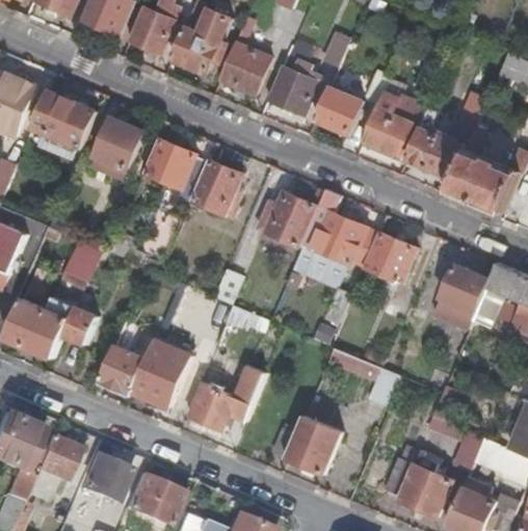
[(36,0),(70,14),(76,0),(36,0)]
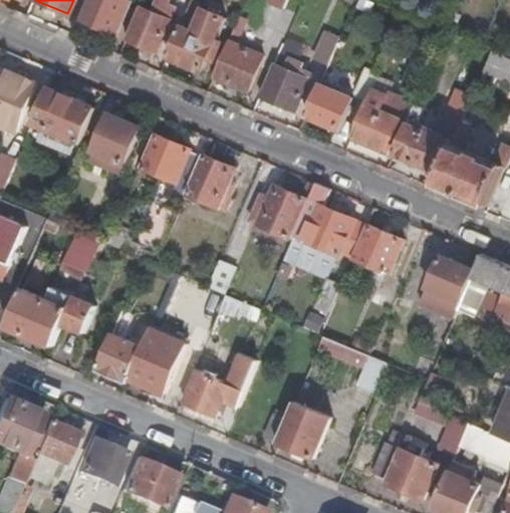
[(84,0),(77,17),(114,32),(129,0),(84,0)]
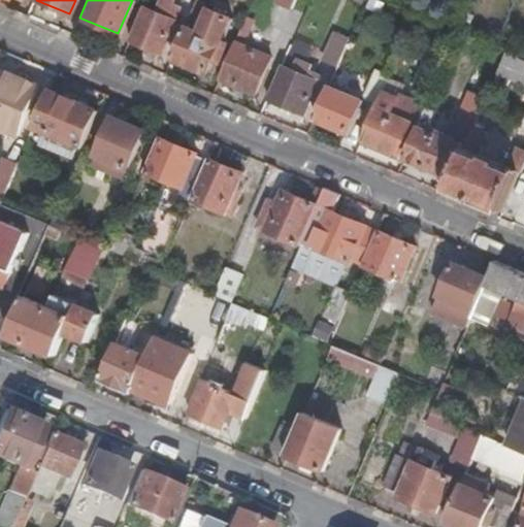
[(141,4),(127,39),(160,53),(179,6),(169,1),(169,0),(156,0),(152,9),(141,4)]
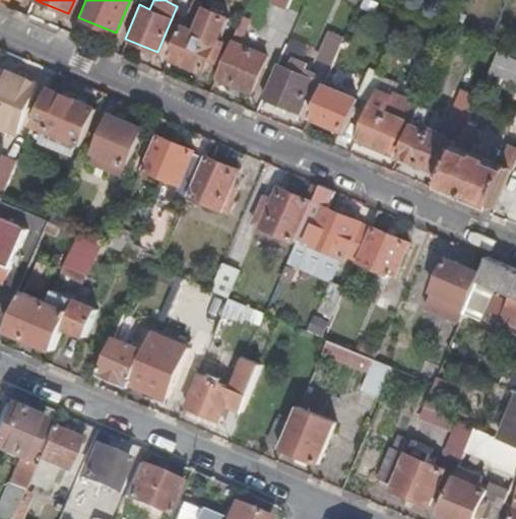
[(191,0),(181,26),(185,27),(197,0),(191,0)]
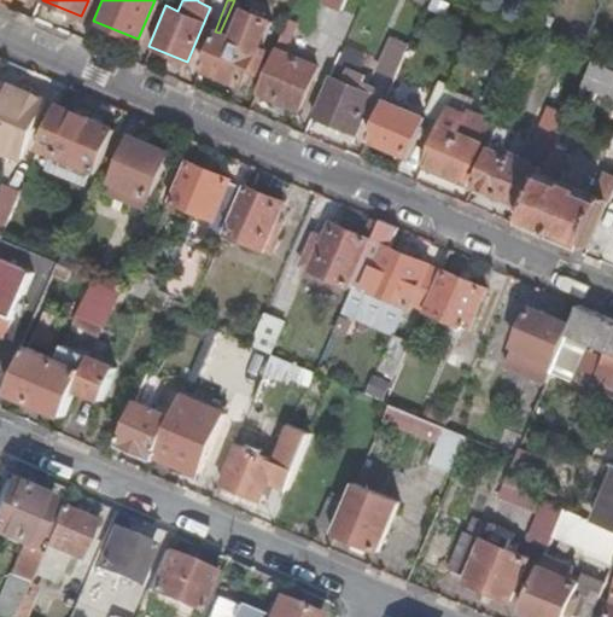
[(316,0),(316,4),(338,11),(342,0),(316,0)]
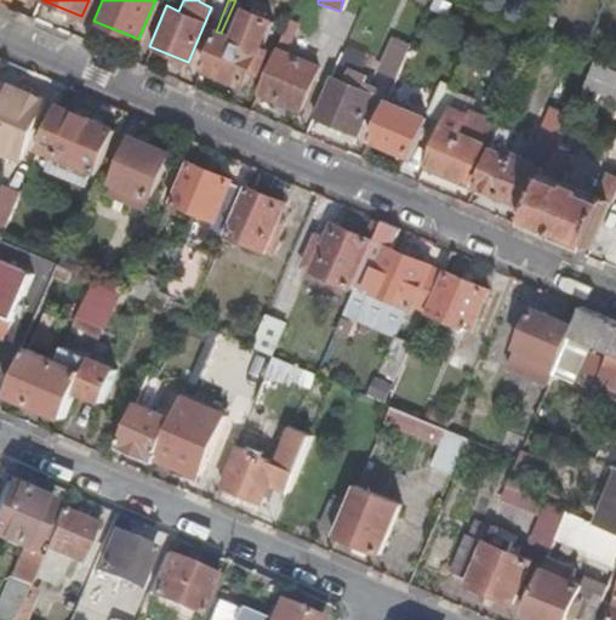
[(443,11),(448,0),(428,0),(427,4),(443,11)]
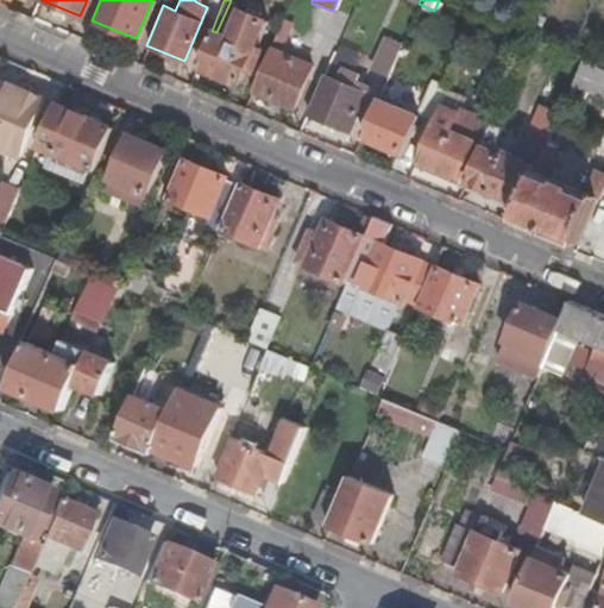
[(209,33),(196,66),(238,83),(245,66),(251,69),(257,55),(251,51),(265,20),(240,10),(226,42),(209,33)]
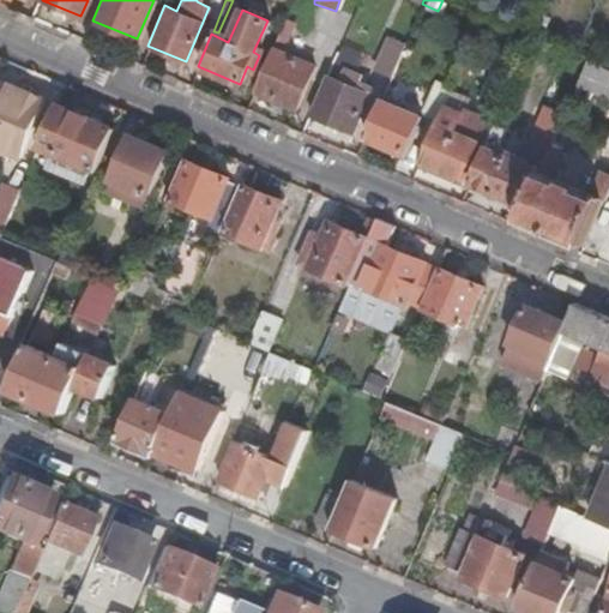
[(333,50),(345,23),(333,18),(321,44),(333,50)]
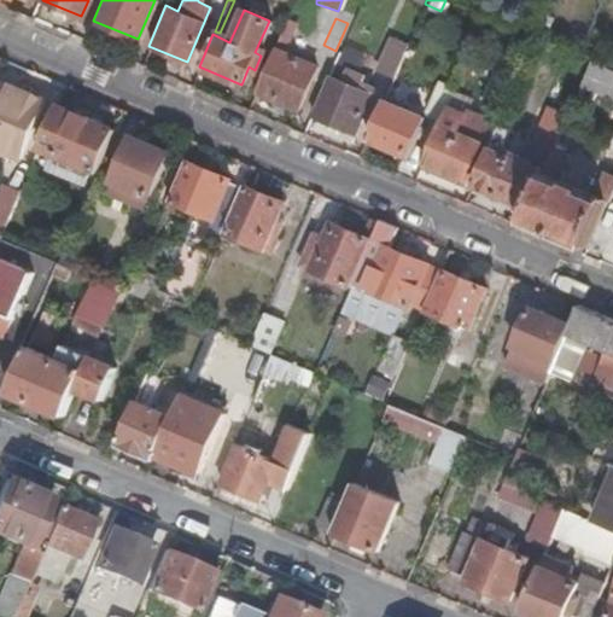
[(274,46),(285,51),(293,25),(285,22),(274,46)]
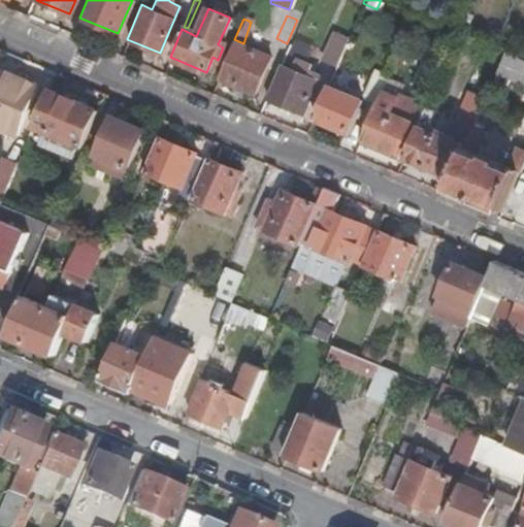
[(523,58),(523,45),(498,35),(494,45),(505,50),(523,58)]
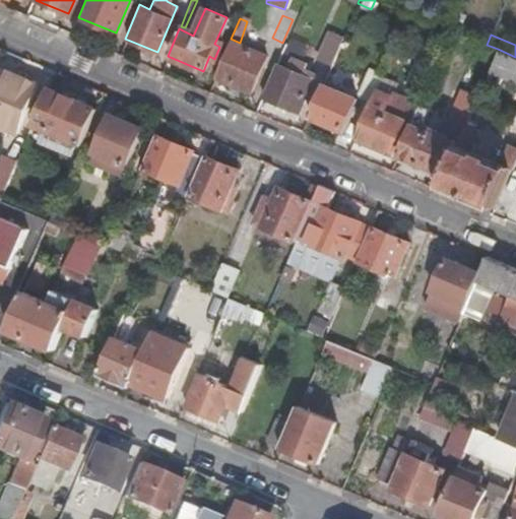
[(315,62),(329,68),(340,44),(326,38),(315,62)]
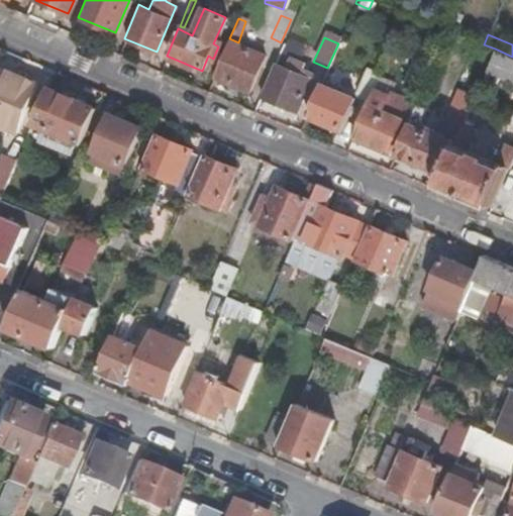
[(229,38),(213,75),(229,82),(235,84),(248,89),(264,55),(238,42),(229,38)]
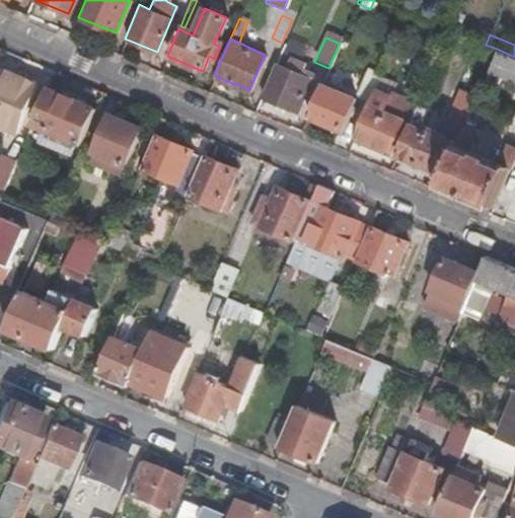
[(514,57),(497,49),(489,68),(497,72),(514,79),(514,57)]
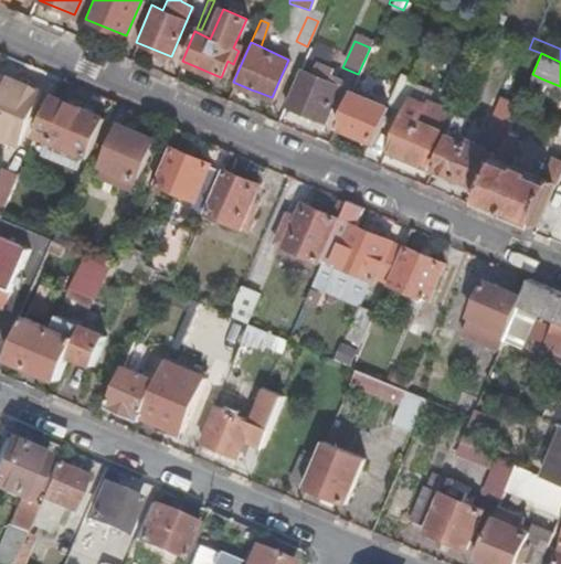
[(302,67),(285,104),(324,120),(339,84),(327,77),(332,66),(319,60),(313,73),(302,67)]
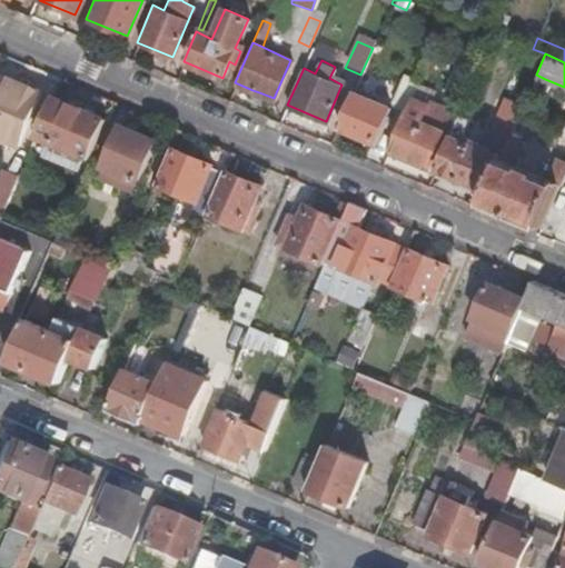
[(406,107),(412,95),(418,78),(404,72),(392,100),(406,107)]
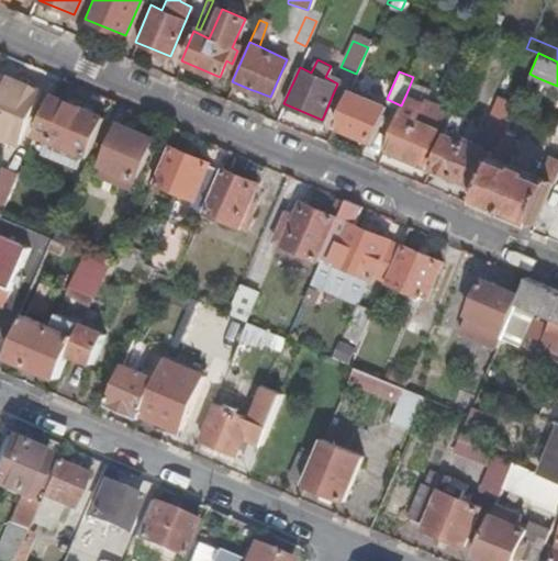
[(528,102),(538,78),(529,74),(520,98),(528,102)]
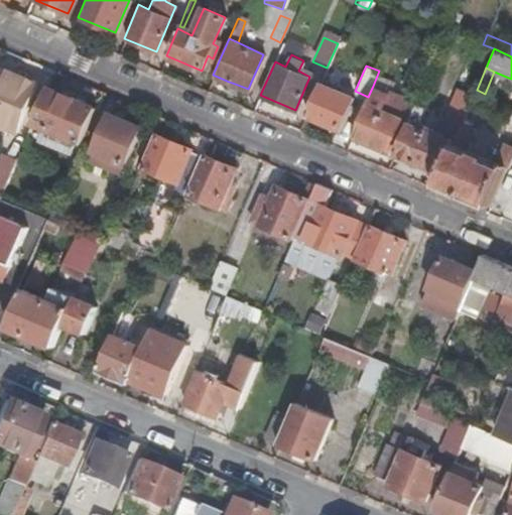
[(0,126),(14,132),(35,84),(0,69),(0,126)]
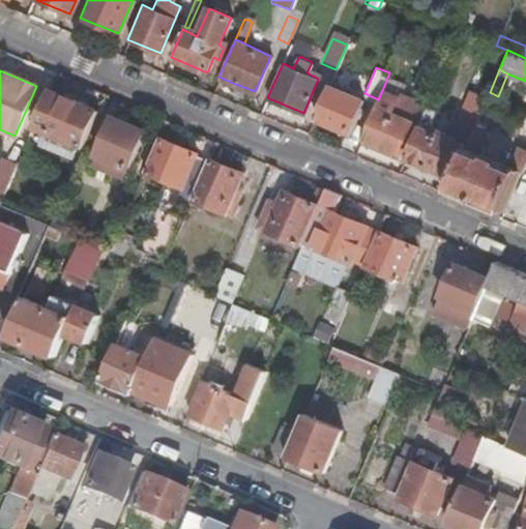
[(329,83),(314,117),(348,131),(363,97),(329,83)]
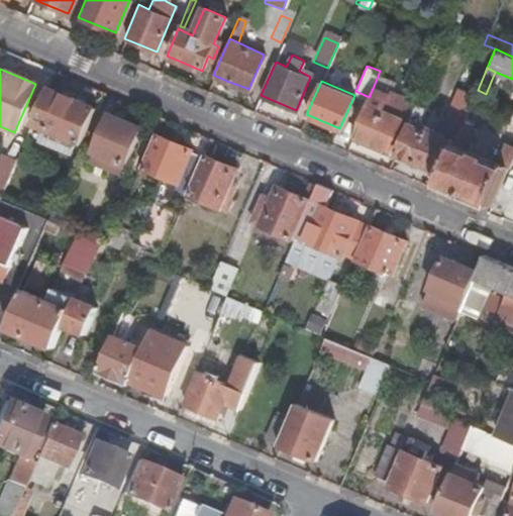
[(369,97),(352,134),(389,149),(402,119),(383,110),(389,94),(374,86),(369,97)]
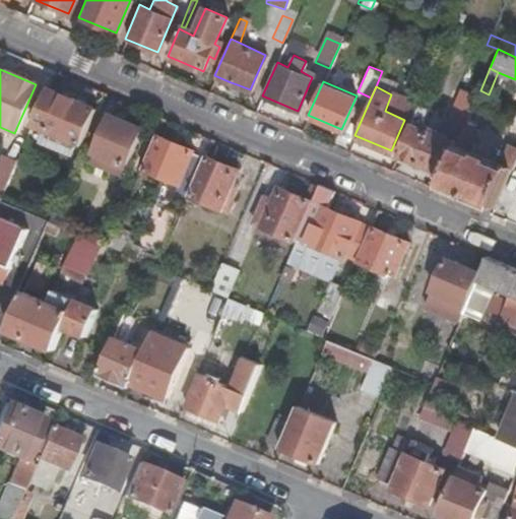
[(74,144),(79,146),(95,109),(47,87),(30,125),(74,144)]
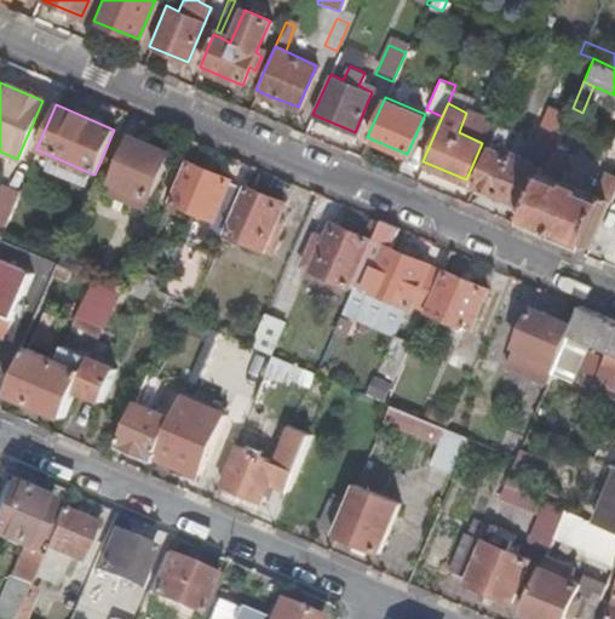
[(556,150),(556,148),(564,127),(570,113),(555,107),(540,143),(556,150)]
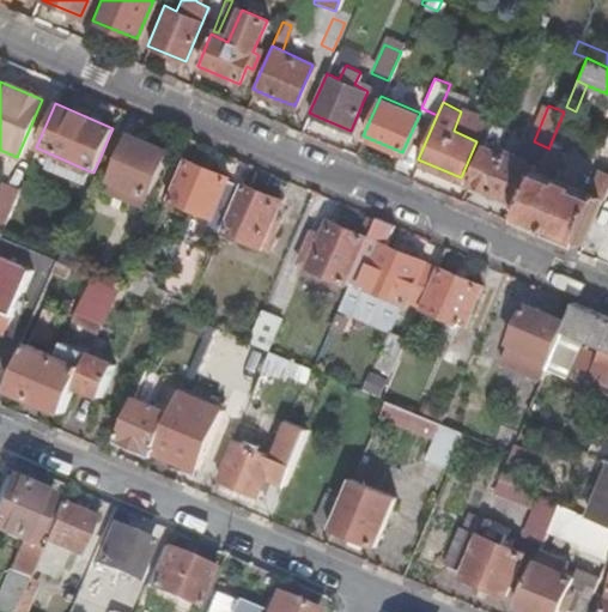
[(607,121),(593,115),(583,135),(587,138),(605,145),(607,146),(607,121)]
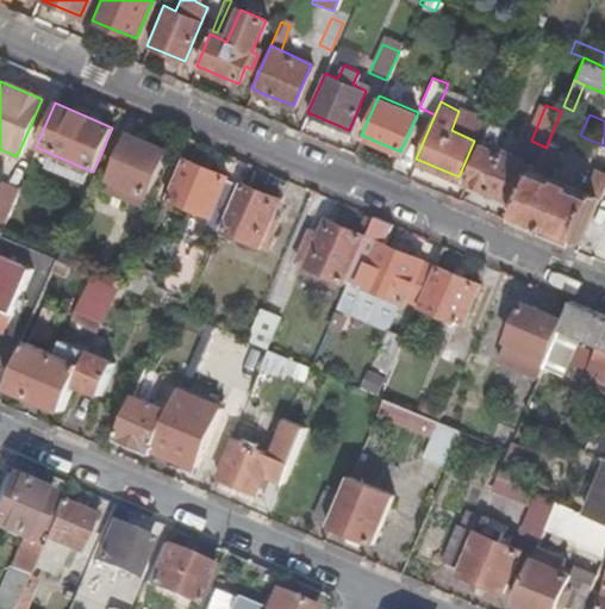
[(480,129),(486,131),(490,122),(484,119),(480,129)]
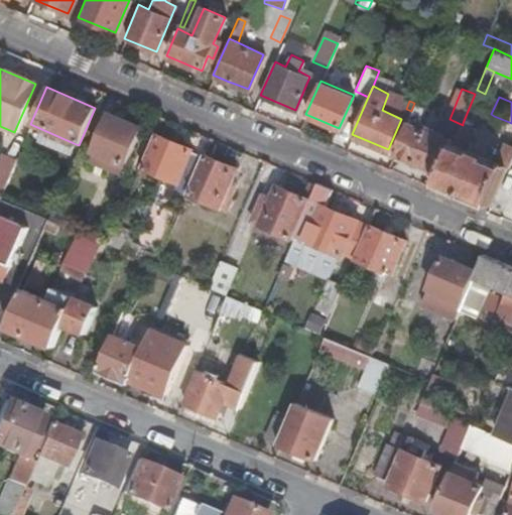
[(393,152),(442,172),(455,142),(441,136),(415,126),(423,106),(415,102),(414,103),(411,111),(393,152)]
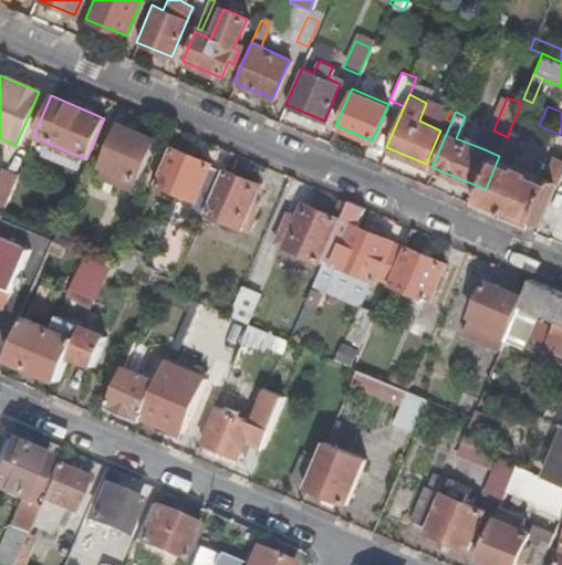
[(136,180),(153,140),(120,125),(103,165),(136,180)]
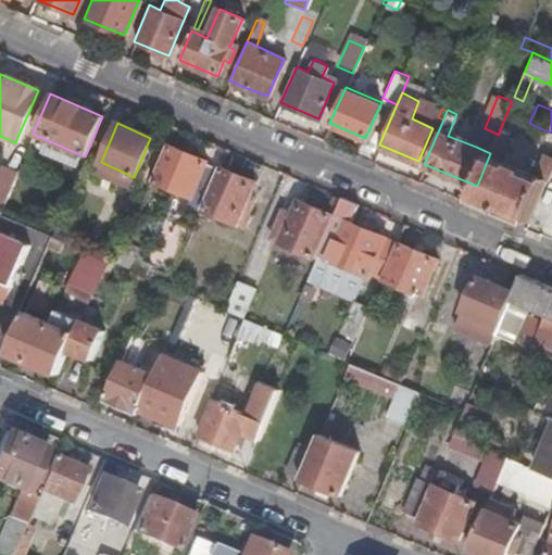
[(543,143),(549,131),(532,125),(528,136),(543,143)]
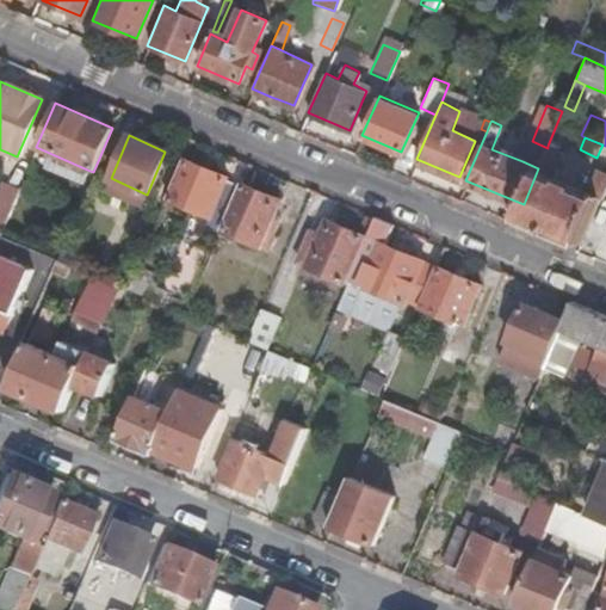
[(538,168),(548,148),(532,141),(523,161),(538,168)]
